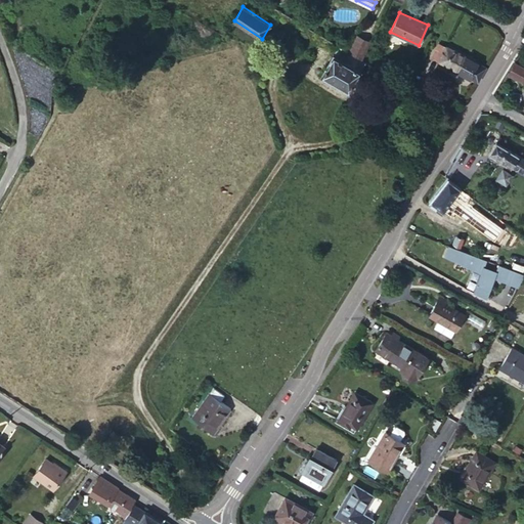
[(355,35),(346,51),(360,59),(369,43),(355,35)]
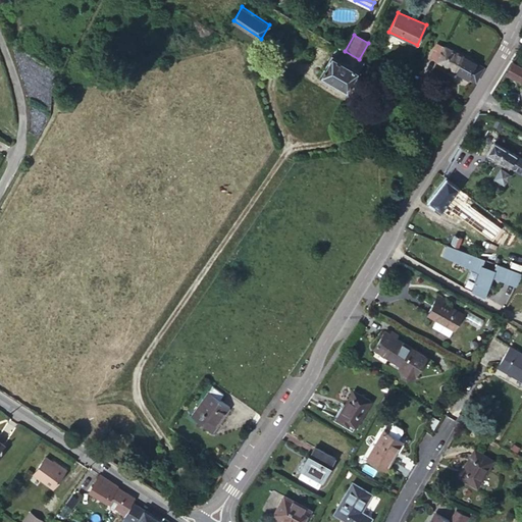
[(429,57),(437,60),(445,46),(437,42),(429,57)]
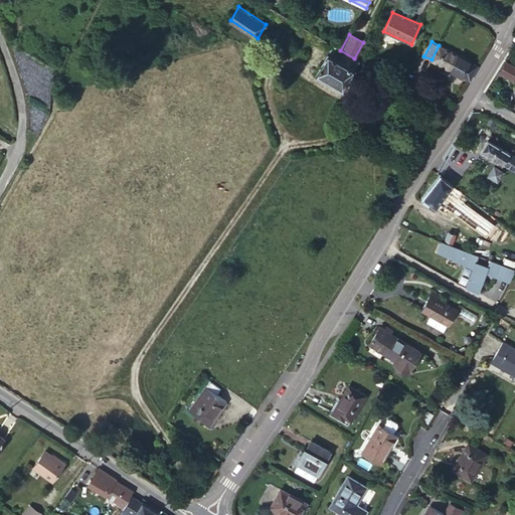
[(432,59),(471,80),(478,66),(439,45),(432,59)]
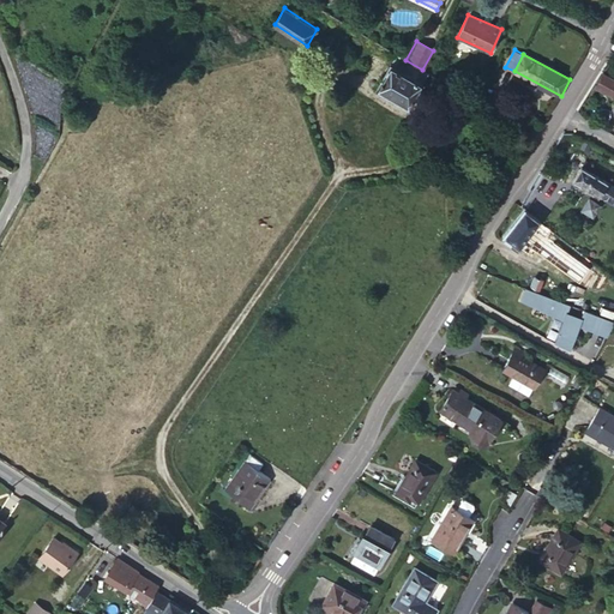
[(405,60),(398,55),(393,64),(389,60),(374,85),(407,106),(428,72),(422,70),(405,60)]
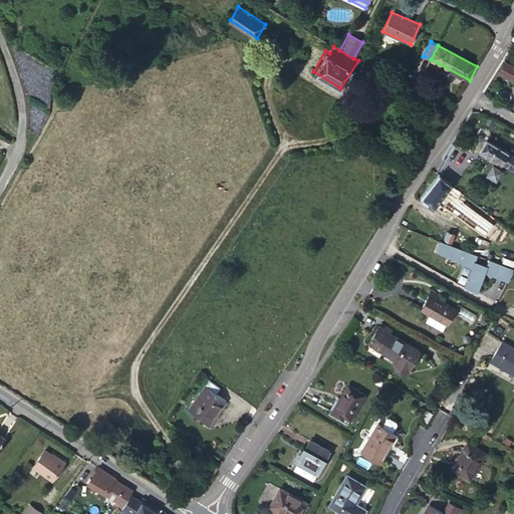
[(513,66),(505,61),(499,72),(513,80),(513,77),(513,66)]
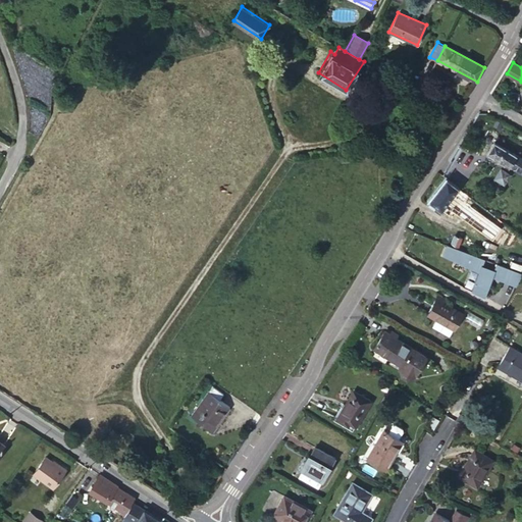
[(506,141),(499,136),(488,152),(521,171),(521,156),(503,145),(506,141)]
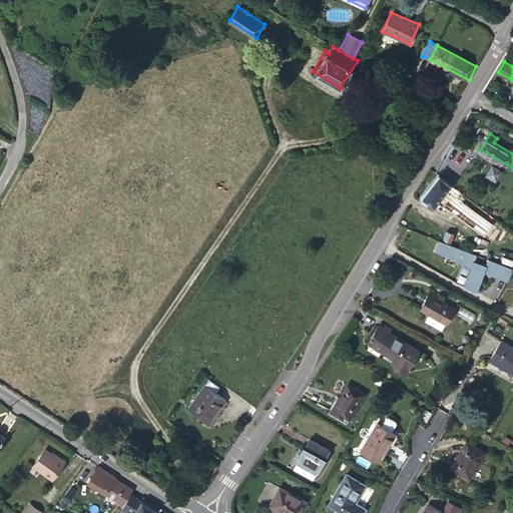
[(496,181),(501,170),(493,166),(488,177),(496,181)]
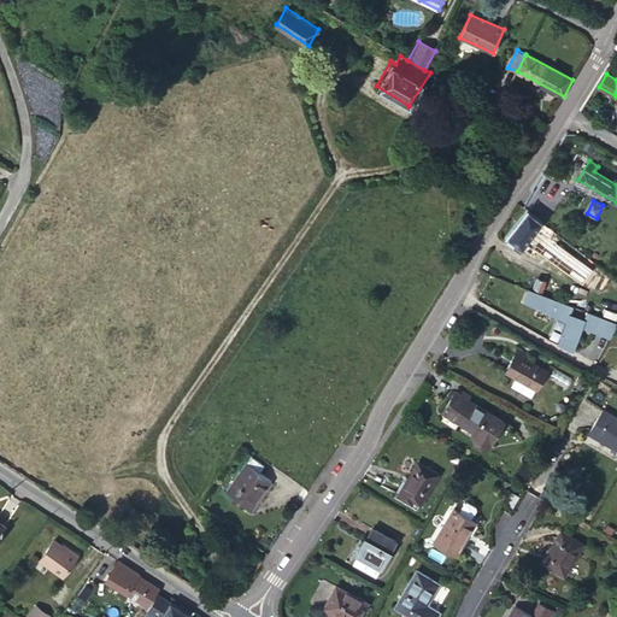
[(544,221),(529,210),(510,236),(532,252),(536,246),(585,282),(593,270),(538,228),(544,221)]
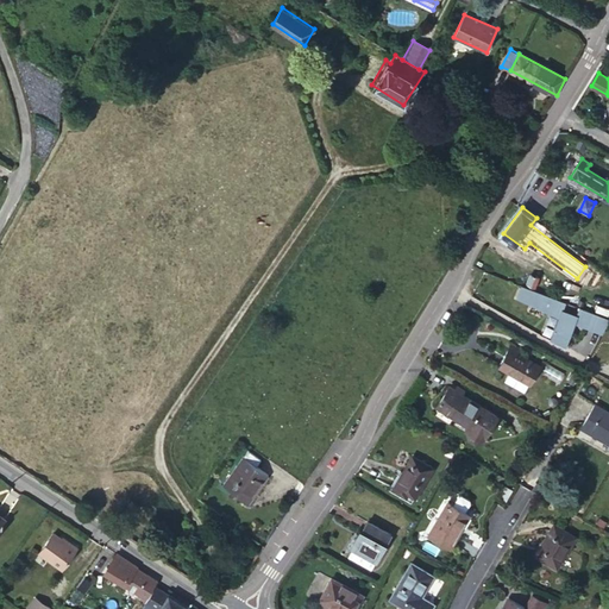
[(585,267),(577,278),(595,290),(603,278),(585,267)]
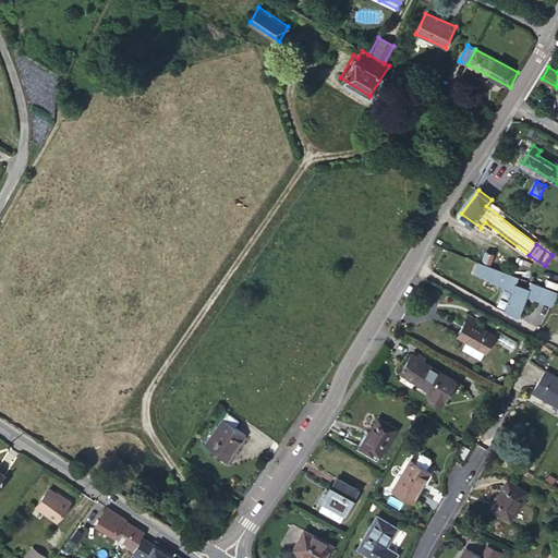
[(495,254),(487,251),(484,259),(492,263),(495,254)]
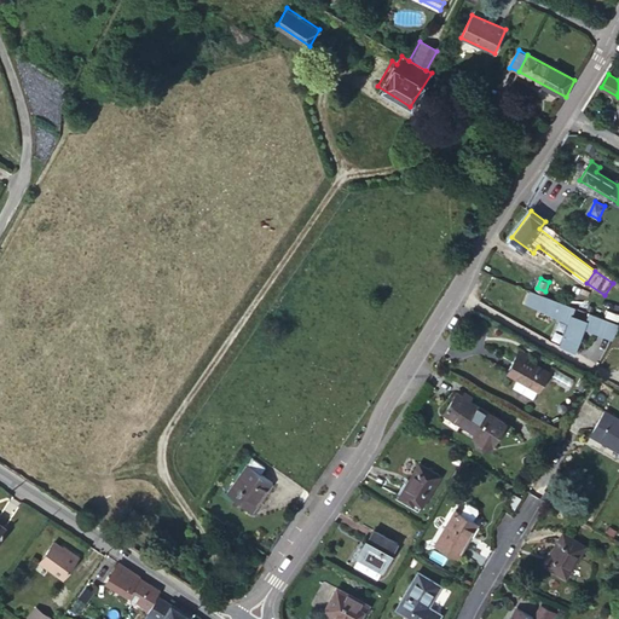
[(532,290),(528,302),(572,317),(559,339),(574,348),(588,327),(599,330),(603,316),(591,311),(588,319),(572,314),(576,306),(532,290)]
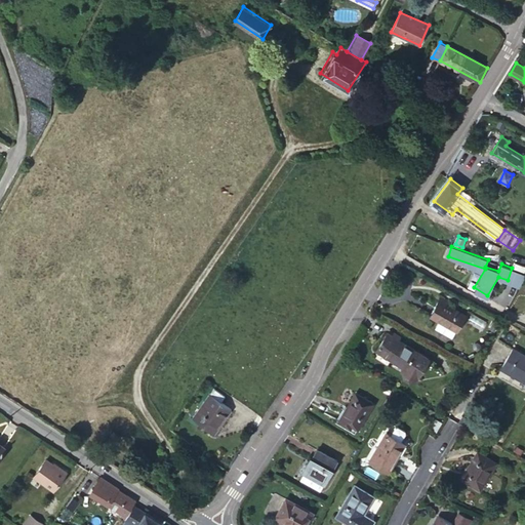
[(524,272),(512,268),(508,280),(522,285),(524,278),(524,272)]
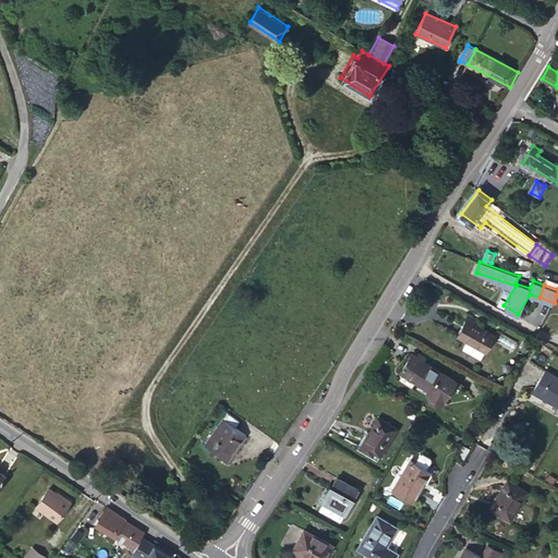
[(468,318),(477,324),(480,320),(470,315),(468,318)]
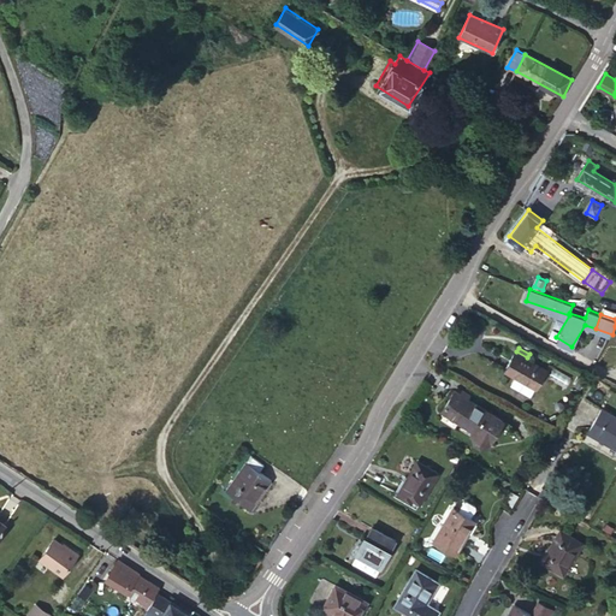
[(548,369),(527,357),(516,351),(505,369),(537,389),(548,369)]
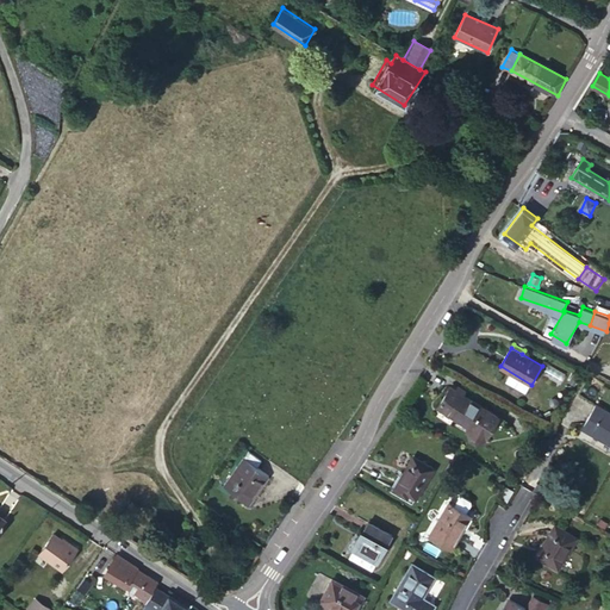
[(464,393),(458,388),(452,385),(439,406),(468,425),(481,404),(464,393)]
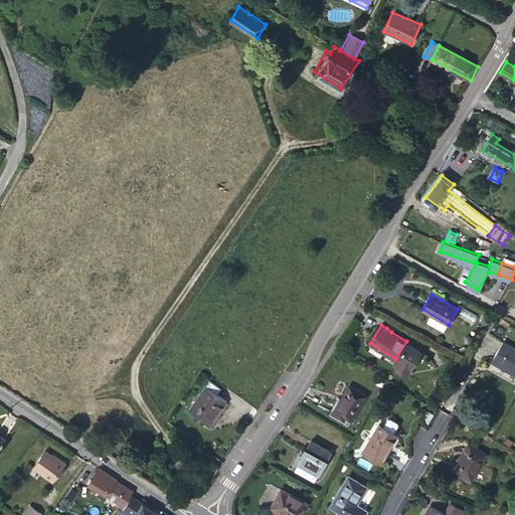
[(510,347),(503,343),(493,360),(514,373),(514,346),(511,344),(510,347)]
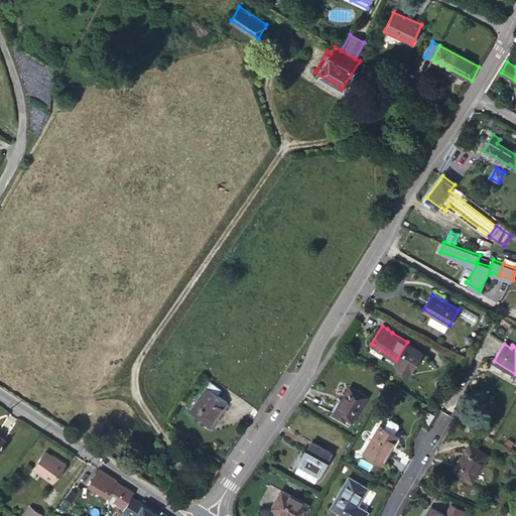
[(222,389),(211,381),(207,386),(206,386),(189,410),(211,425),(228,402),(218,395),(222,389)]
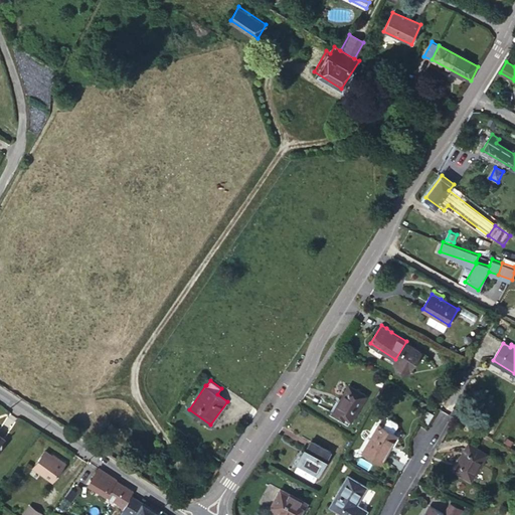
[(349,384),(331,413),(344,420),(346,417),(352,421),(367,395),(349,384)]
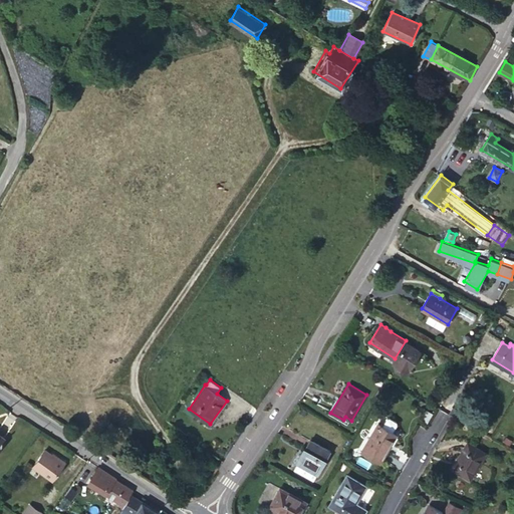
[(434,414),(426,410),(422,419),(429,423),(434,414)]
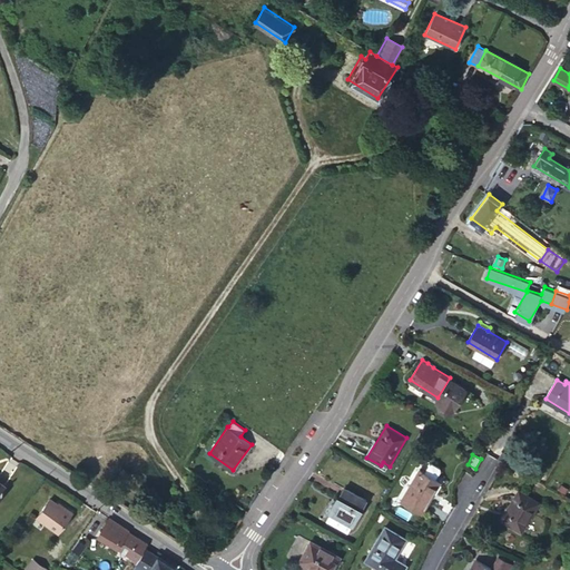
[(430,463),(424,471),(435,478),(438,474),(441,470),(440,467),(432,462),(430,463)]
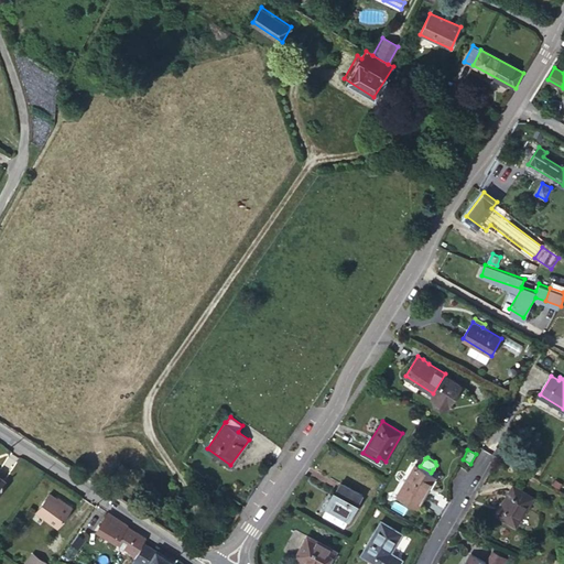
[(398,494),(418,507),(426,491),(425,491),(434,475),(431,473),(420,466),(415,464),(398,494)]
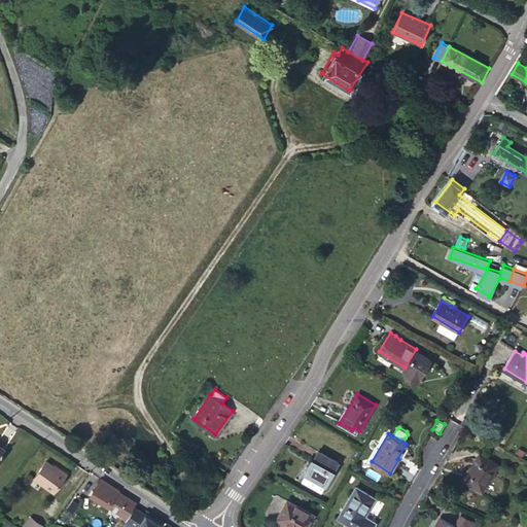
[(412,443),(405,438),(402,442),(406,444),(397,459),(398,459),(401,461),(412,443)]
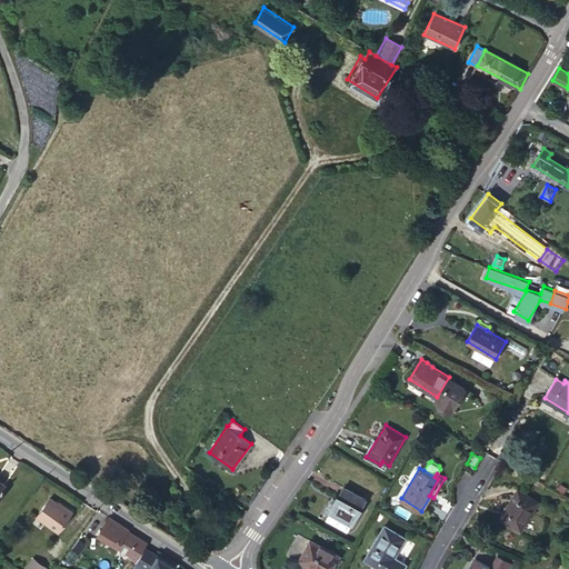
[(336,505),(332,503),(328,511),(330,513),(327,520),(348,531),(367,499),(342,486),(338,495),(341,496),(336,505)]
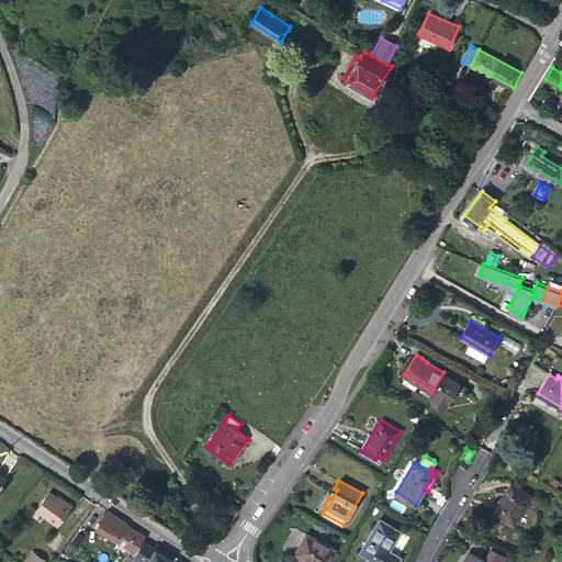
[(494,510),(515,523),(532,494),(512,483),(494,510)]
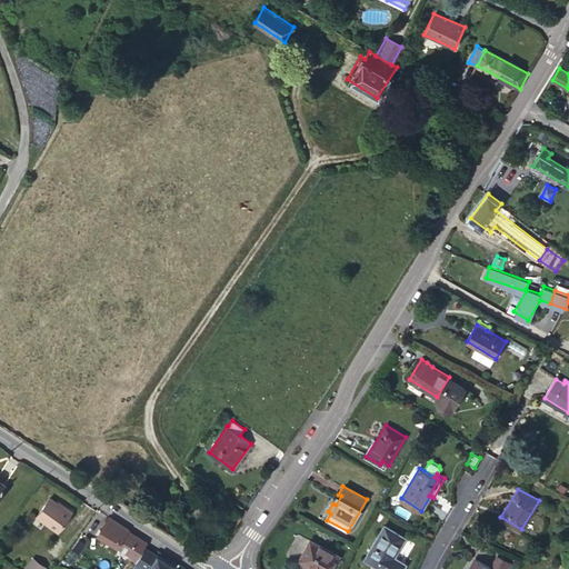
[(62,506),(49,496),(36,513),(58,530),(71,510),(63,505),(62,506)]
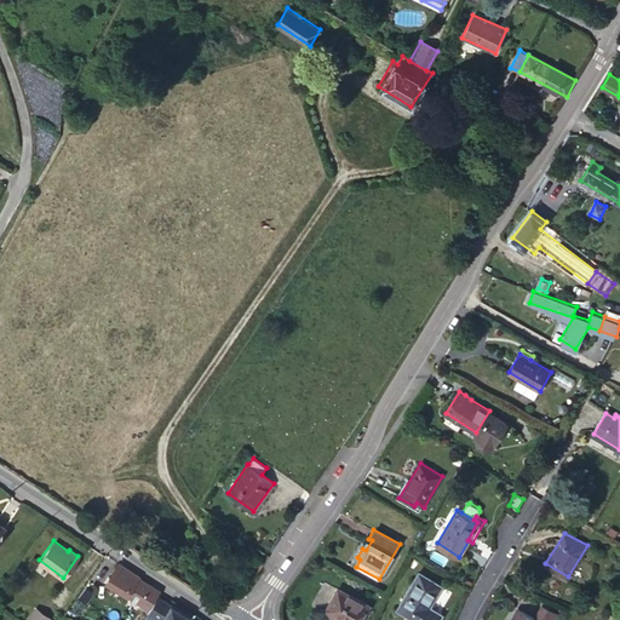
[(142,577),(120,562),(107,583),(128,596),(141,578),(142,577)]
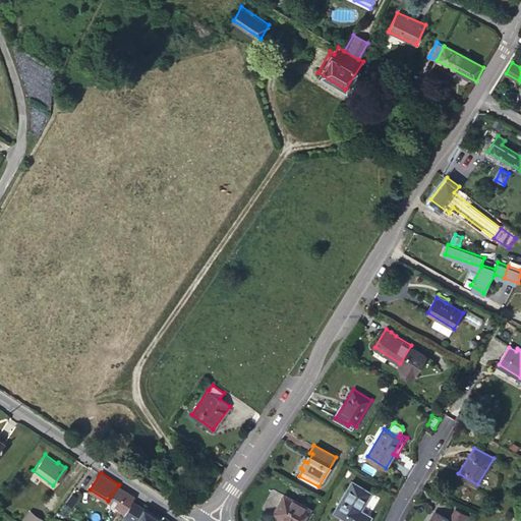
[(368,520),(372,516),(364,511),(362,509),(372,491),(353,480),(334,511),(350,520),(368,520)]
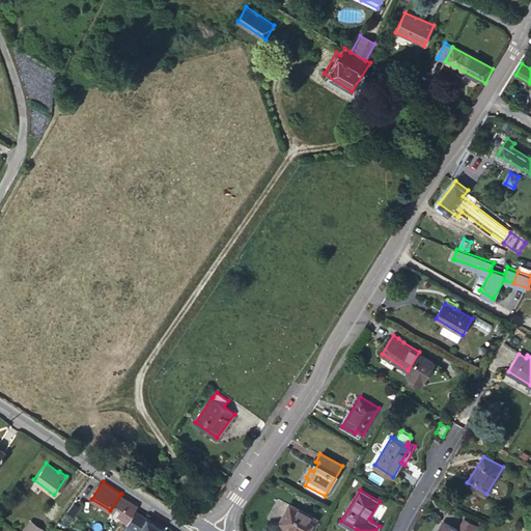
[(128,524),(139,507),(120,495),(110,510),(128,523),(128,524)]
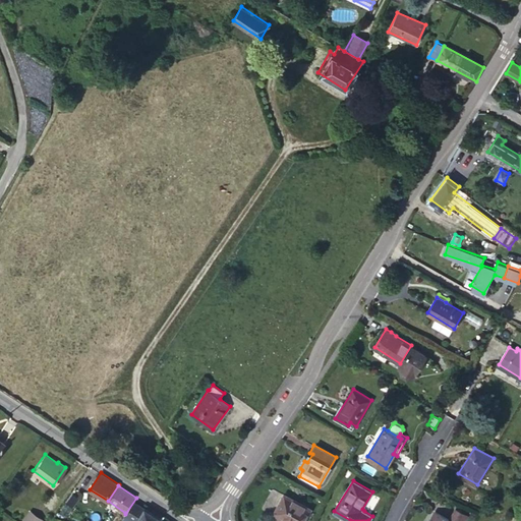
[(9,491),(3,487),(0,490),(6,496),(9,491)]
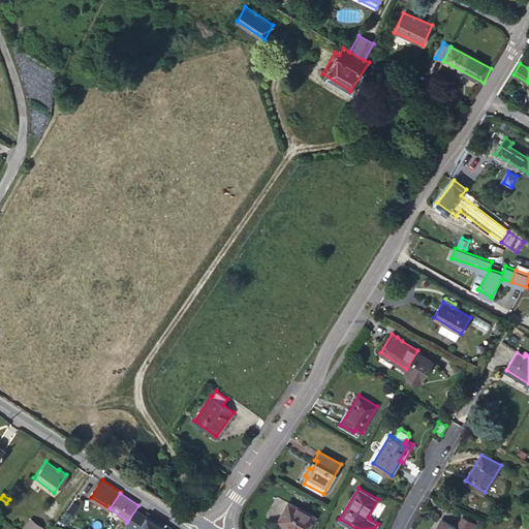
[(288,501),(279,520),(297,528),(308,528),(316,517),(288,501)]
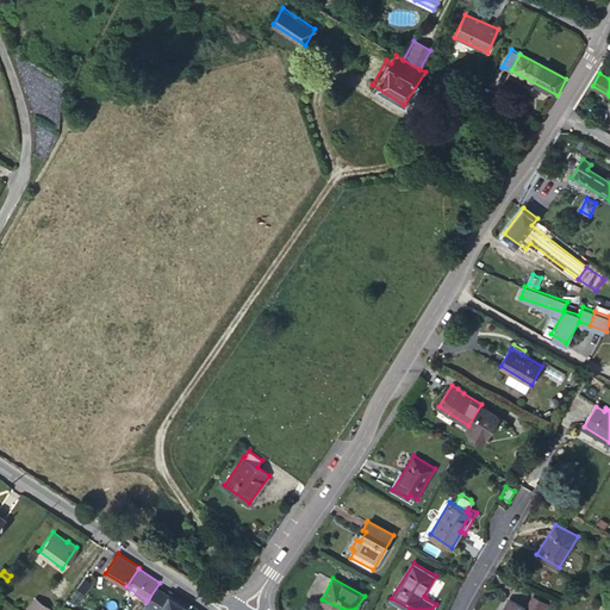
[(192,609),(157,587),(149,602),(160,609),(192,609)]
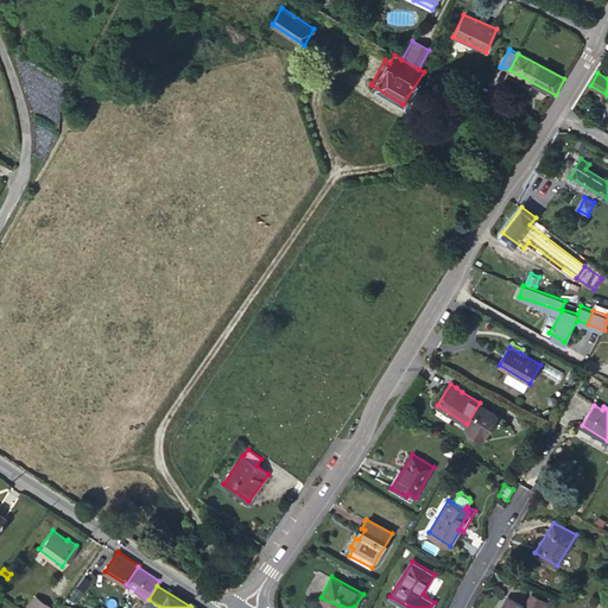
[(544,607),(549,601),(533,593),(525,605),(510,595),(501,607),(544,607)]
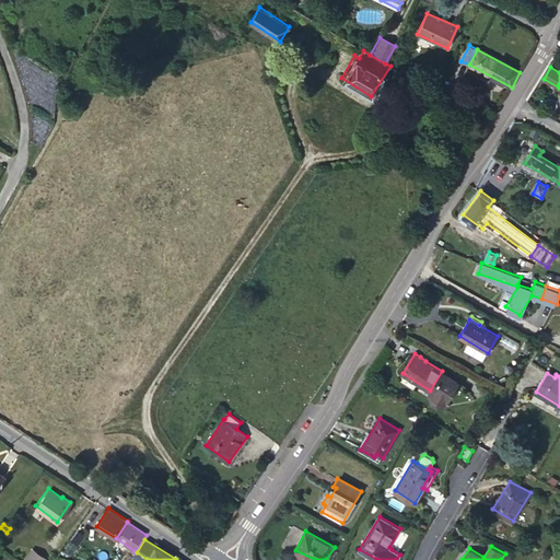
[(22,559),(42,559),(45,557),(32,547),(22,559)]
